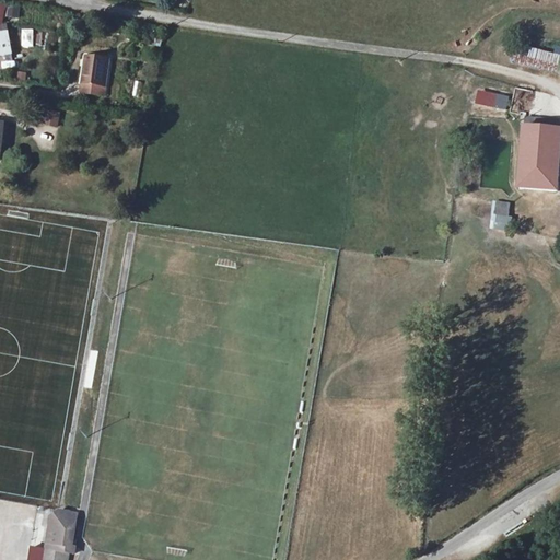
[(16,19),(18,9),(9,9),(8,19),(16,19)]
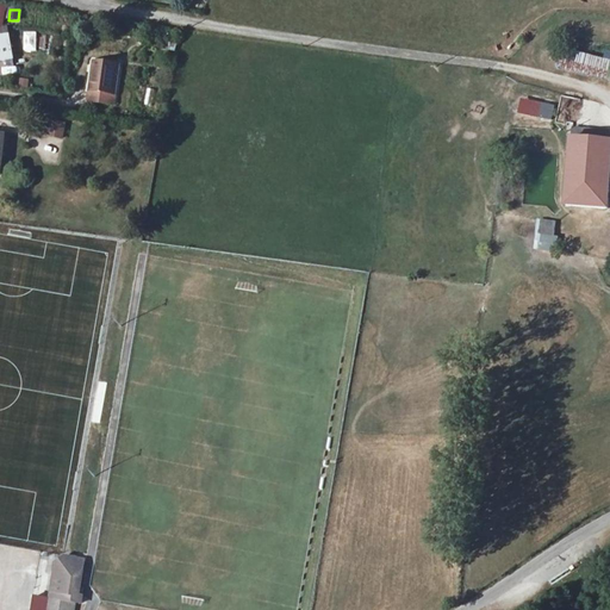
[(23,51),(38,51),(38,33),(24,33),(23,51)]
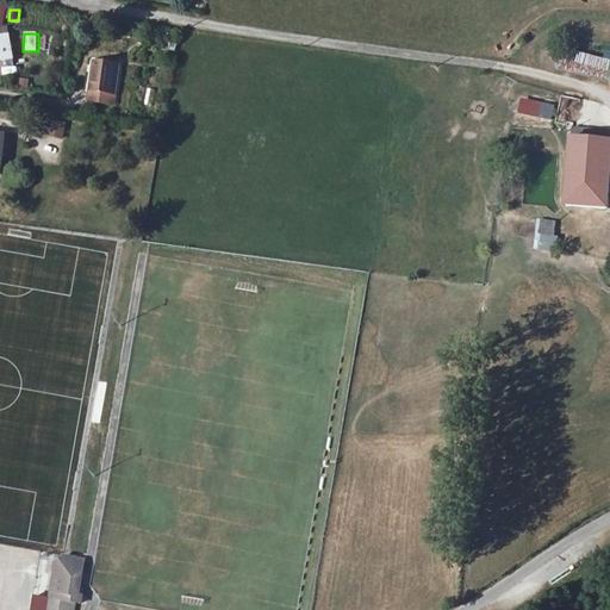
[(11,35),(0,36),(0,61),(14,61),(11,35)]
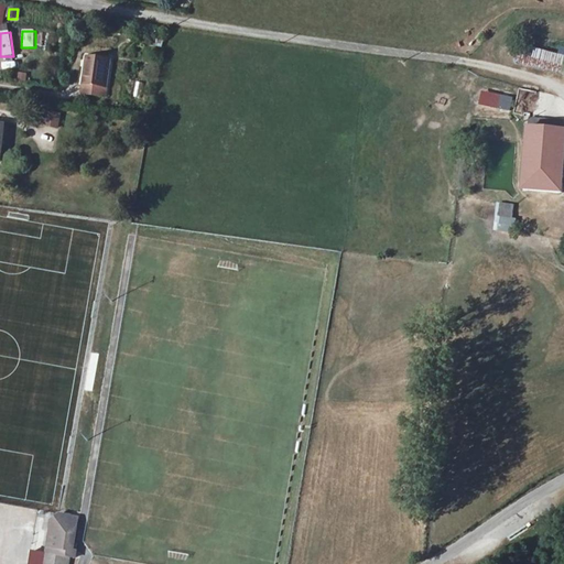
[(519,44),(516,63),(563,73),(563,50),(561,49),(560,53),(519,44)]
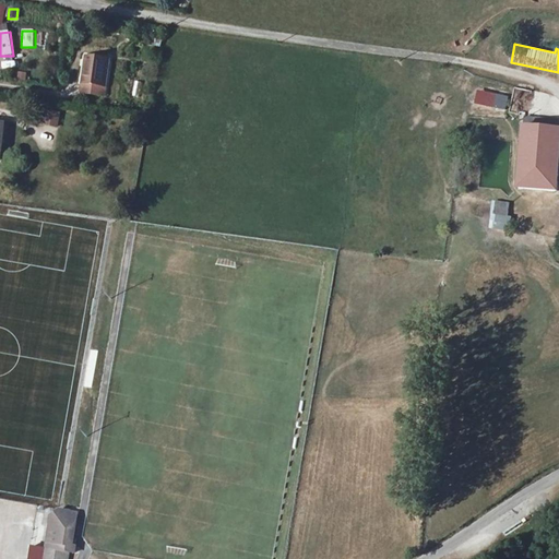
[(83,93),(106,96),(110,63),(106,62),(107,56),(96,54),(95,61),(88,60),(83,93)]
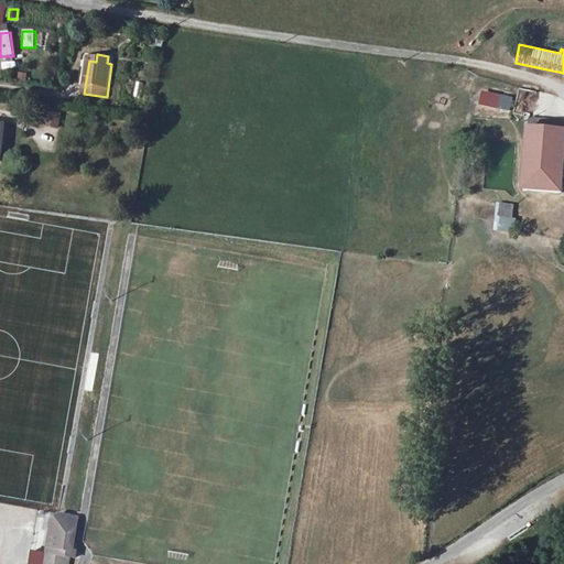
[(518,112),(537,112),(537,90),(518,90),(518,112)]
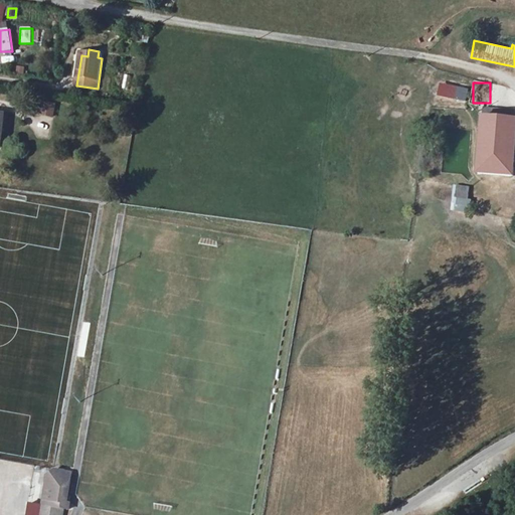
[(437,83),(436,98),(467,101),(468,87),(437,83)]
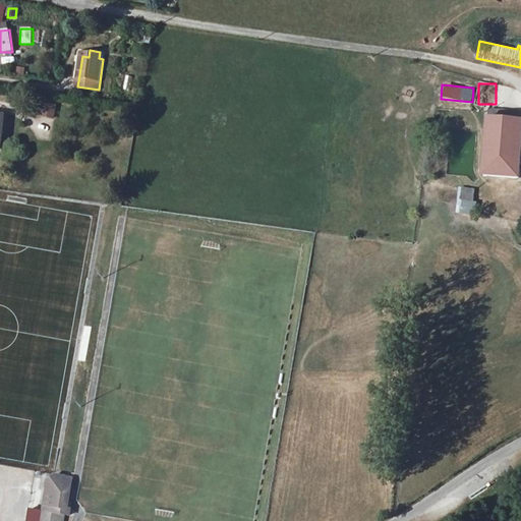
[(55,118),(55,103),(39,103),(38,117),(55,118)]
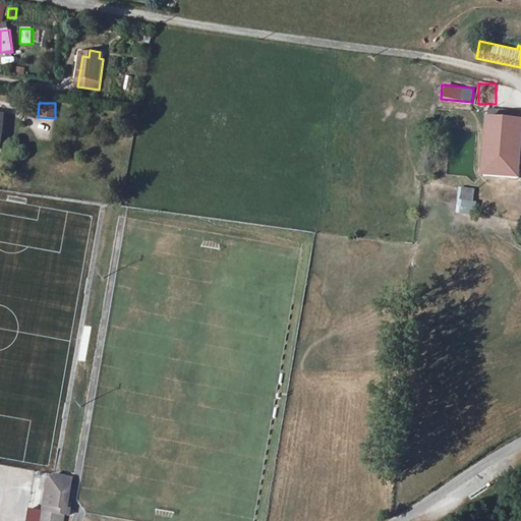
[(483,176),(520,179),(520,163),(520,116),(520,113),(489,110),(488,125),(483,176)]
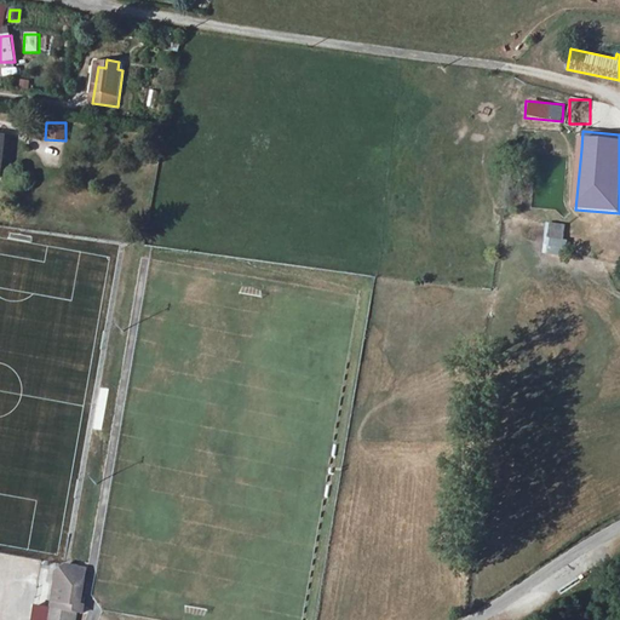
[(551,225),(549,240),(564,241),(566,227),(551,225)]
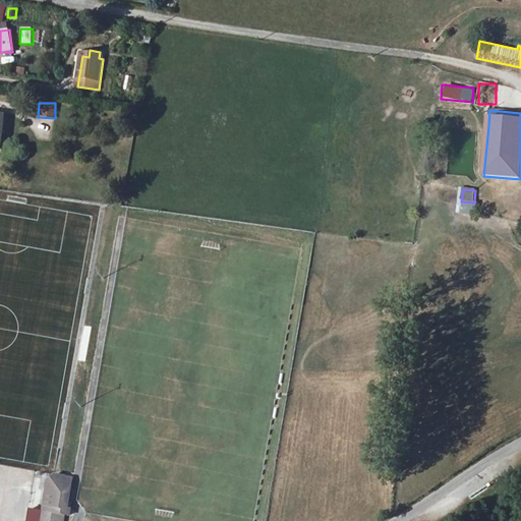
[(65,520),(67,512),(65,511),(67,495),(75,490),(76,476),(58,474),(48,480),(44,510),(26,508),(23,520),(65,520)]
